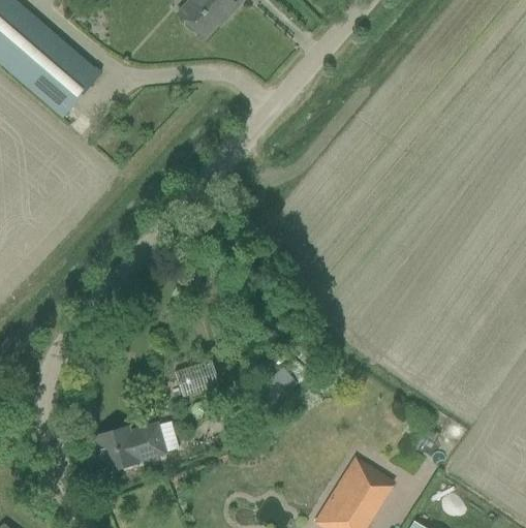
[(0,0),(0,63),(49,104),(64,118),(102,73),(99,70),(97,71),(12,0),(0,0)]
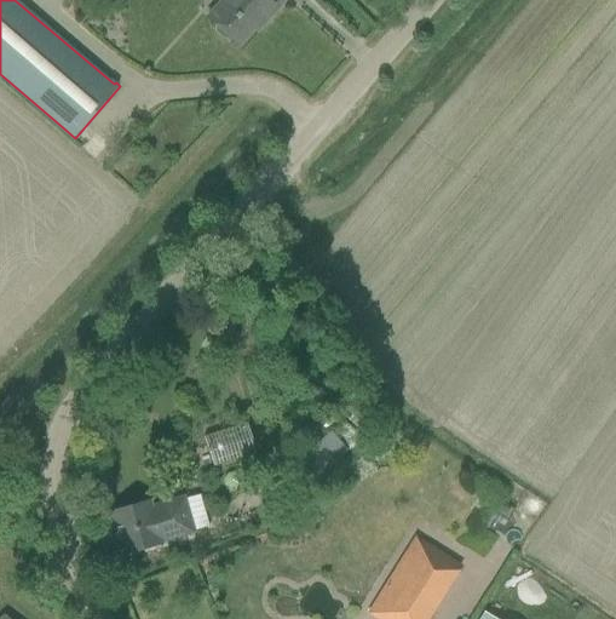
[(219,0),(206,15),(241,46),(264,19),(266,23),(286,0),(219,0)]
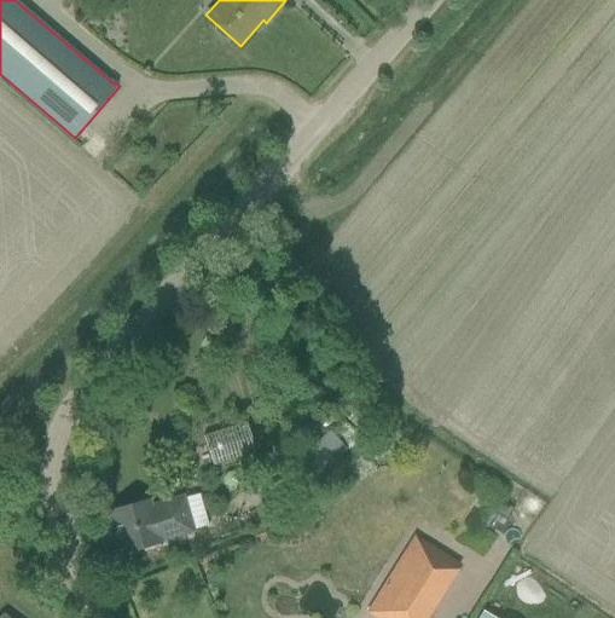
[(251,421),(206,432),(213,462),(259,451),(251,421)]
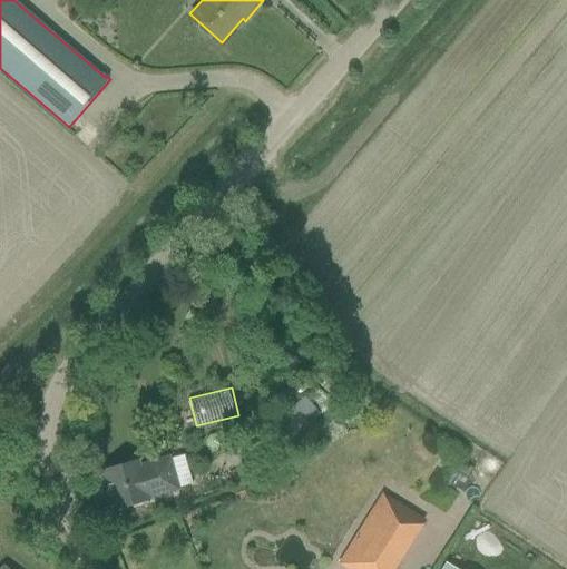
[(113,510),(135,503),(181,490),(170,458),(140,466),(139,460),(101,471),(113,510)]
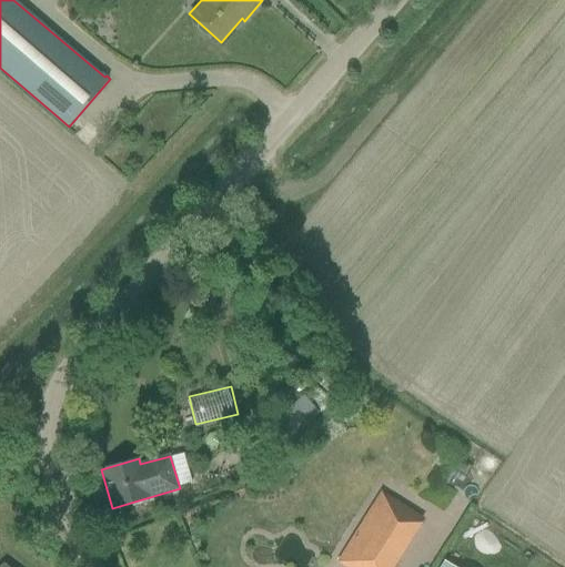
[(383,492),(340,562),(347,566),(393,566),(424,517),(383,492)]
